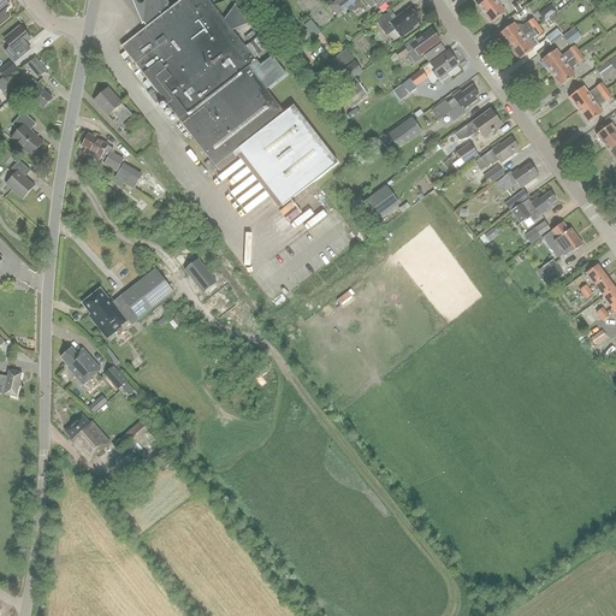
[(0,0),(0,27),(10,19),(5,15),(6,13),(7,12),(6,11),(6,10),(9,7),(3,0),(0,0)]
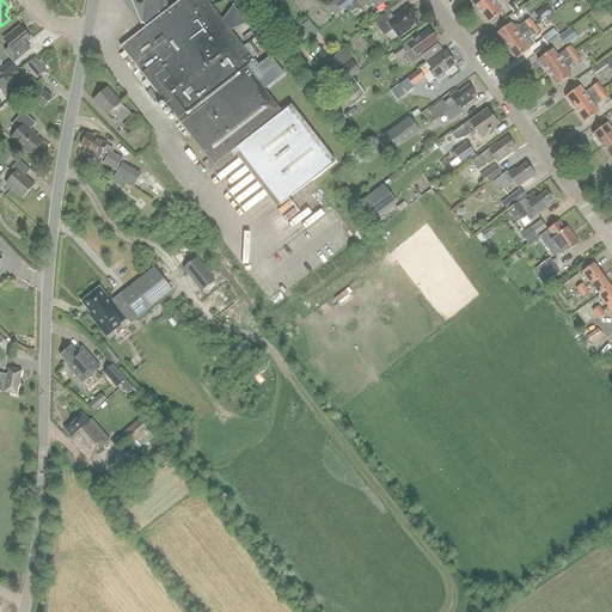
[(179,0),(169,8),(166,5),(167,4),(164,0),(147,0),(147,8),(144,7),(141,23),(140,24),(140,25),(142,23),(145,26),(120,46),(121,47),(134,63),(133,66),(136,71),(138,68),(146,79),(141,83),(146,89),(151,85),(212,166),(230,153),(232,157),(238,152),(279,206),(335,164),(291,106),(281,114),(263,91),(283,75),(269,57),(258,66),(252,59),(264,49),(256,38),(244,47),(231,31),(248,24),(244,25),(232,8),(233,6),(233,5),(222,19),(207,0),(179,0)]
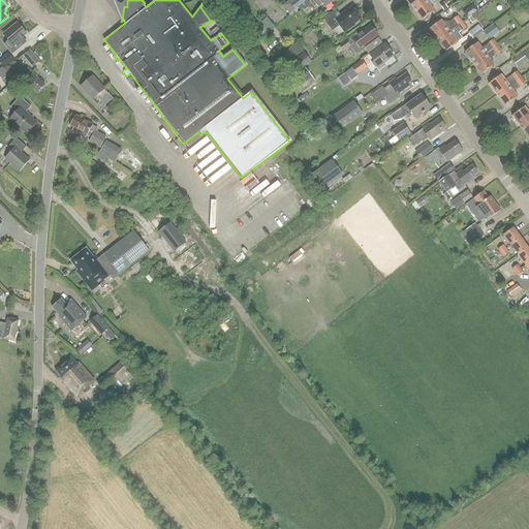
[(308,0),(307,0),(288,0),(282,5),(289,13),(308,0)]
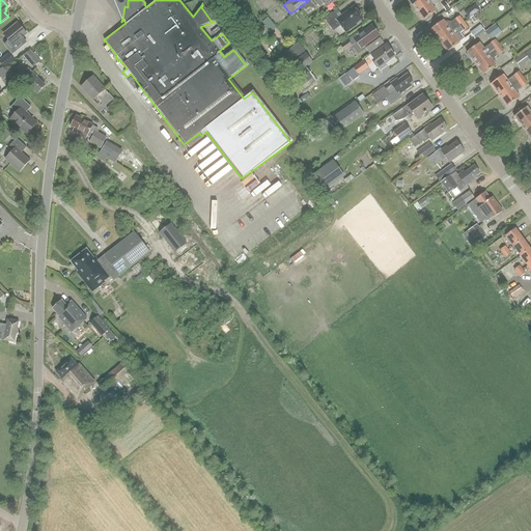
[(408,0),(414,9),(426,0),(408,0)]
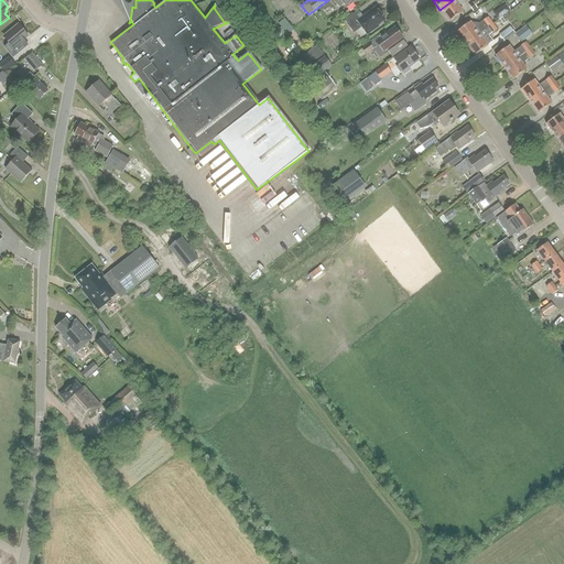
[(466,0),(453,0),(440,10),(448,22),(458,15),(463,12),(458,6),(466,0)]
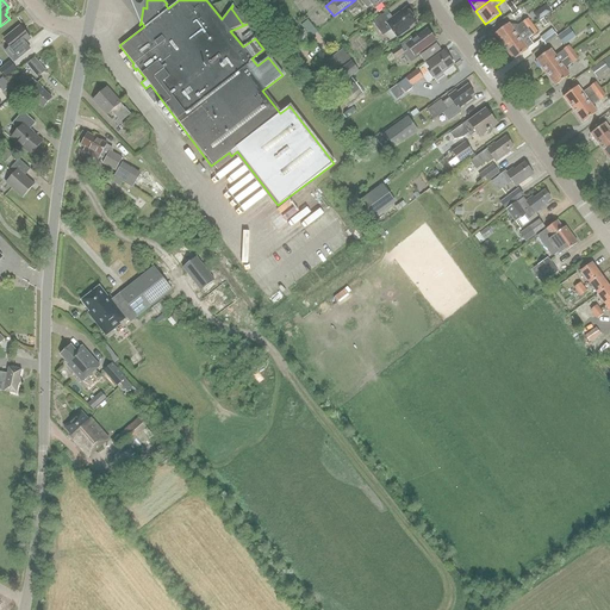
[(515,6),(512,2),(506,6),(511,12),(517,7),(516,5),(515,6)]
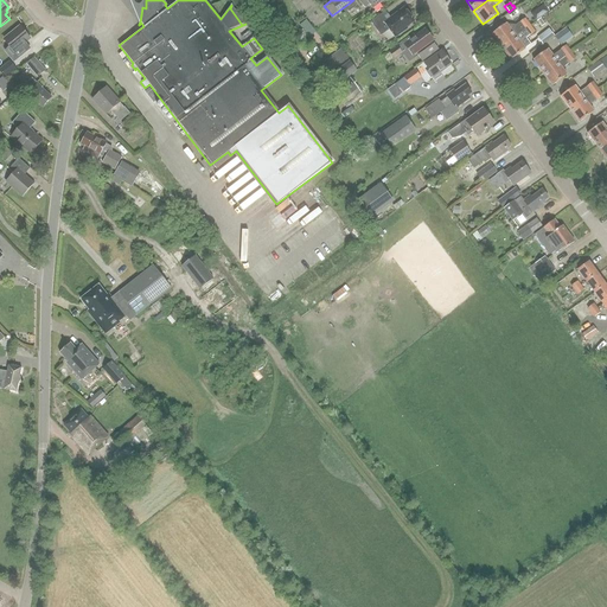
[(403,8),(390,18),(384,11),(370,23),(379,37),(388,30),(395,38),(407,29),(406,29),(414,23),(403,8)]
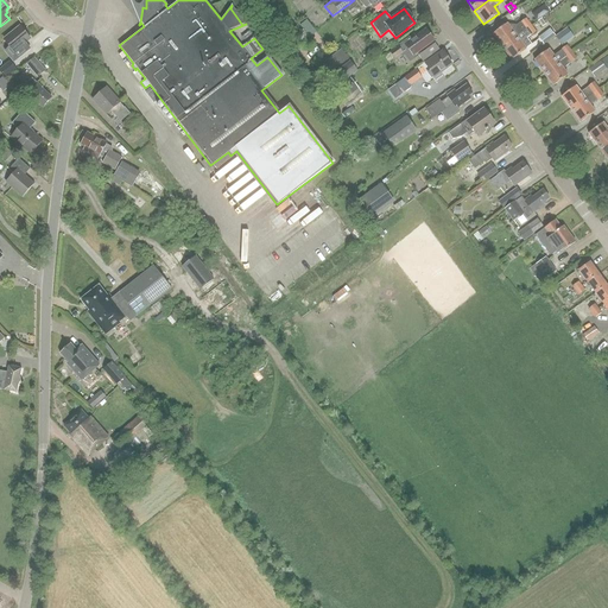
[(526,19),(520,23),(525,30),(531,26),(526,19)]
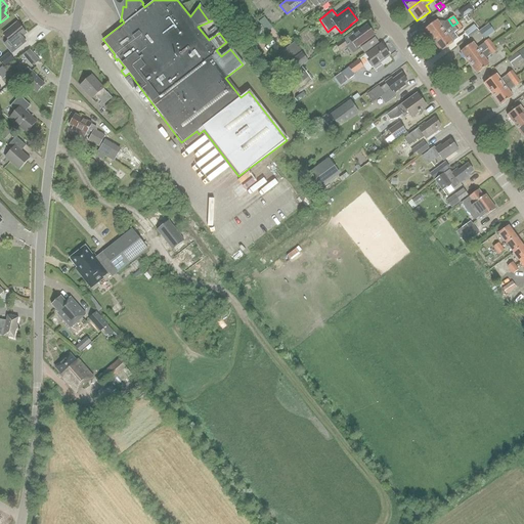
[(262,17),(258,20),(264,31),(269,28),(262,17)]
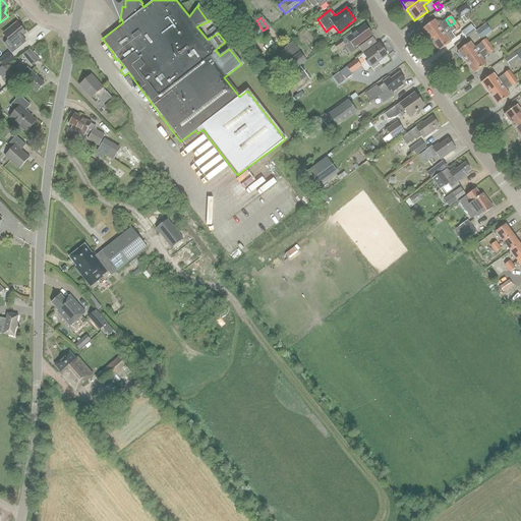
[(435,20),(422,30),(430,41),(450,25),(446,19),(443,21),(439,25),(436,21),(435,20)]
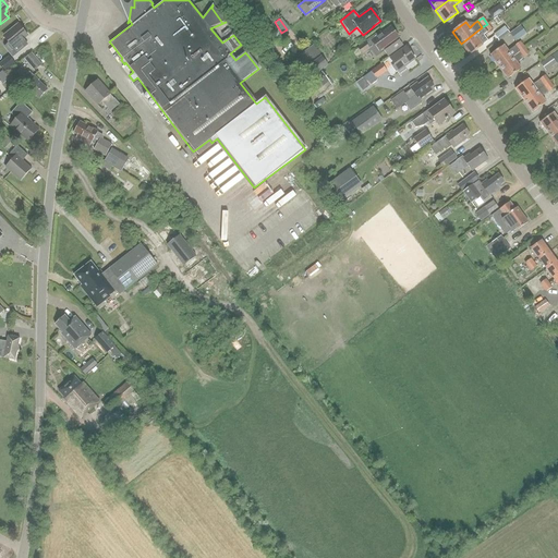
[(487,24),(482,27),(486,33),(486,34),(492,29),(487,24)]
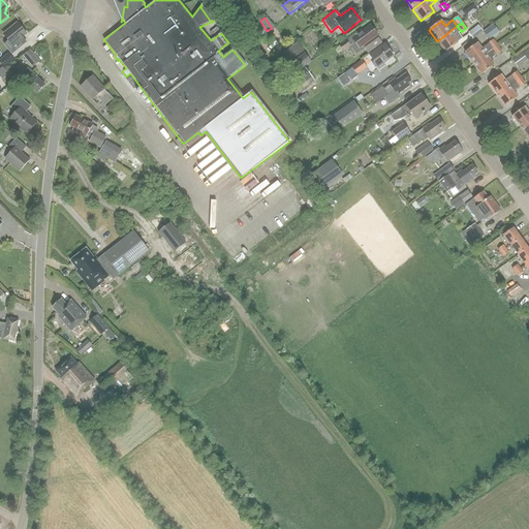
[(5,44),(11,53),(26,42),(22,37),(26,34),(19,24),(3,34),(8,41),(5,44)]
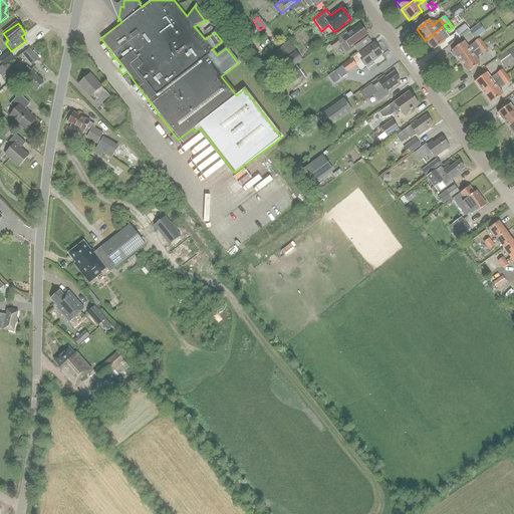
[(473,36),(483,28),(479,23),(469,31),(473,36)]
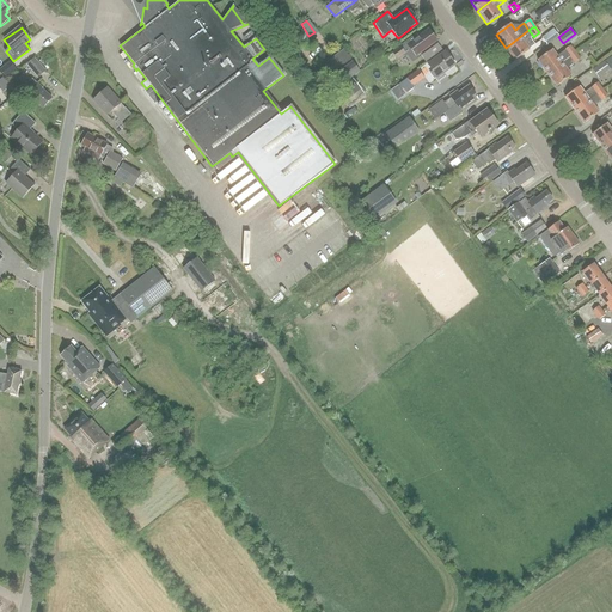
[(418,59),(416,55),(436,41),(429,29),(418,37),(416,35),(392,51),(393,53),(398,60),(407,54),(412,62),(418,59)]
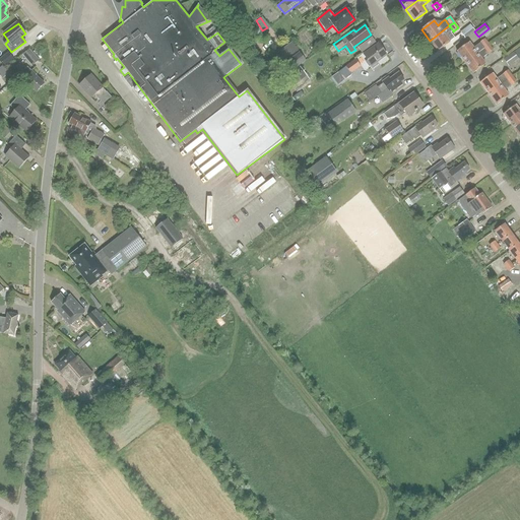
[(449,25),(430,41),(438,51),(450,42),(455,38),(451,33),(453,30),(449,25)]
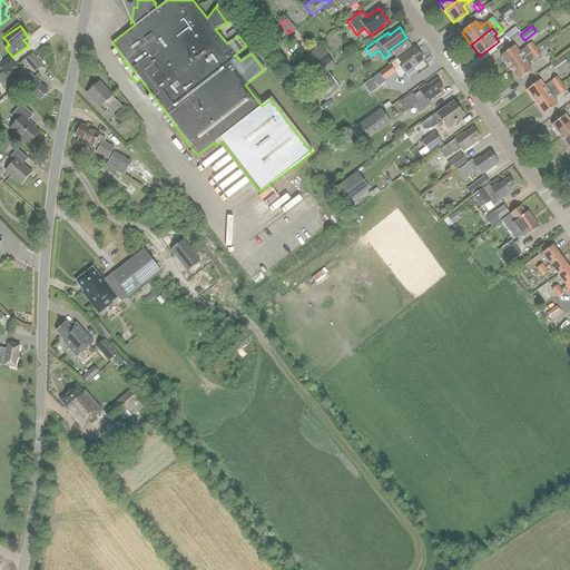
[(516,28),(504,36),(509,41),(520,33),(516,28)]
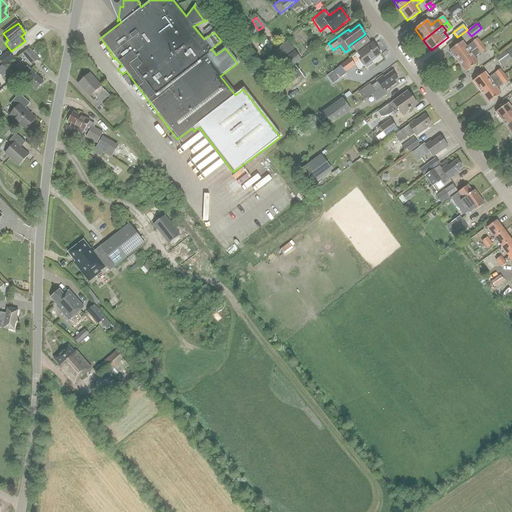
[(450,50),(458,61),(481,44),(477,38),(472,42),(466,47),(462,41),(450,50)]
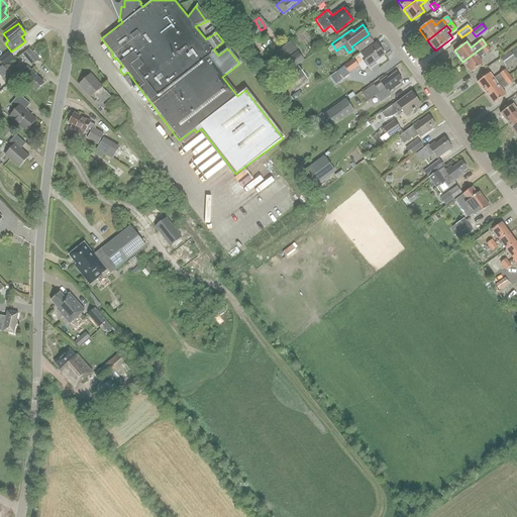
[(290,41),(274,54),(280,62),(296,49),(290,41)]
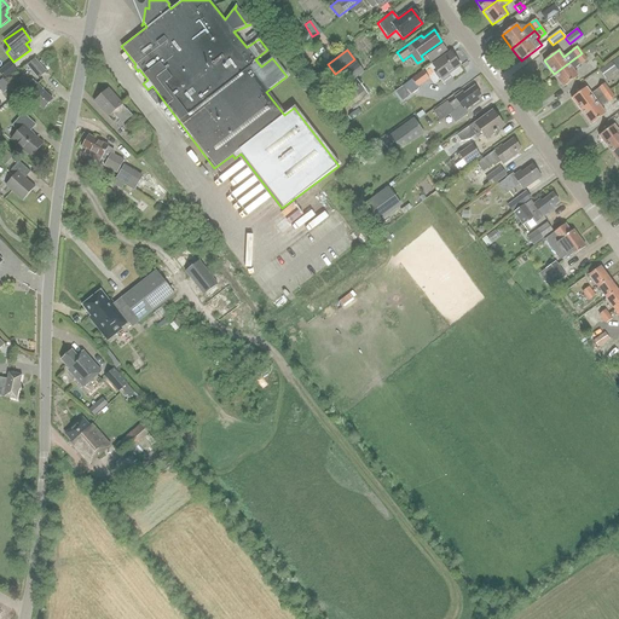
[(434,64),(444,77),(461,65),(451,52),(434,64)]
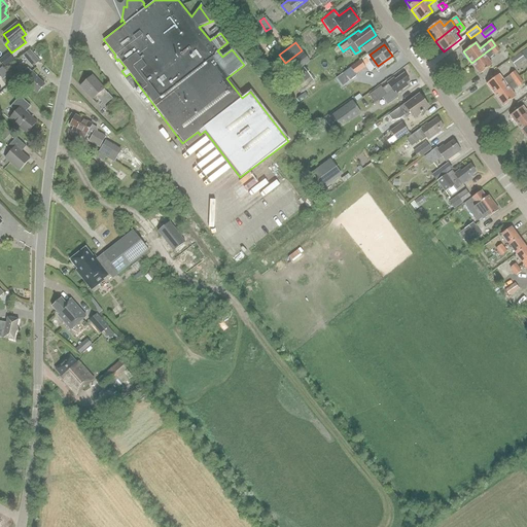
[(343,51),(339,45),(332,50),(337,56),(343,51)]
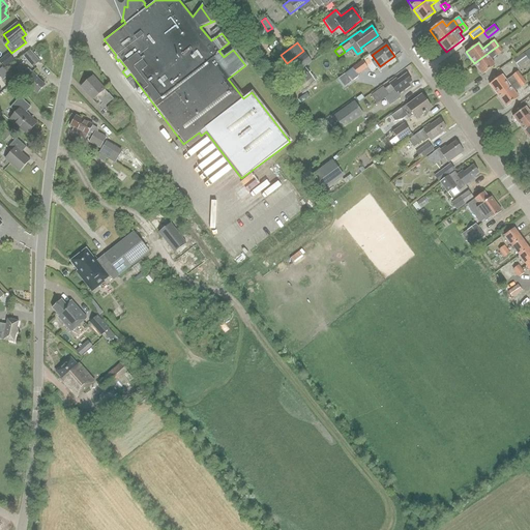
[(474,63),(482,75),(495,65),(491,59),(498,54),(498,55),(502,51),(498,46),(474,63)]
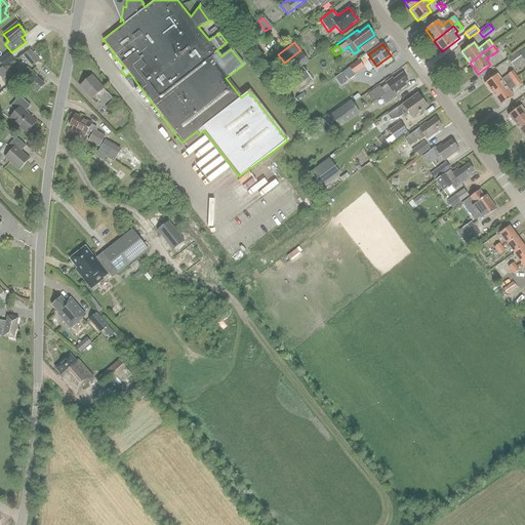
[(39,61),(29,49),(22,55),(32,67),(39,61)]
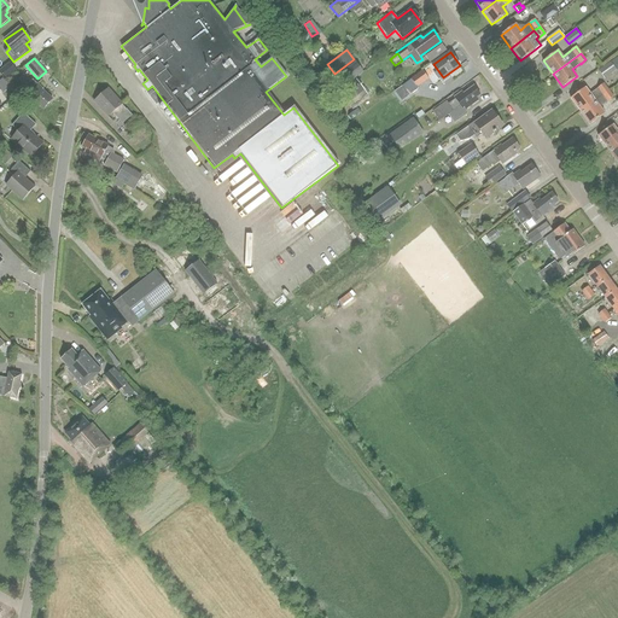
[(356,62),(337,76),(344,87),(363,71),(356,62)]
